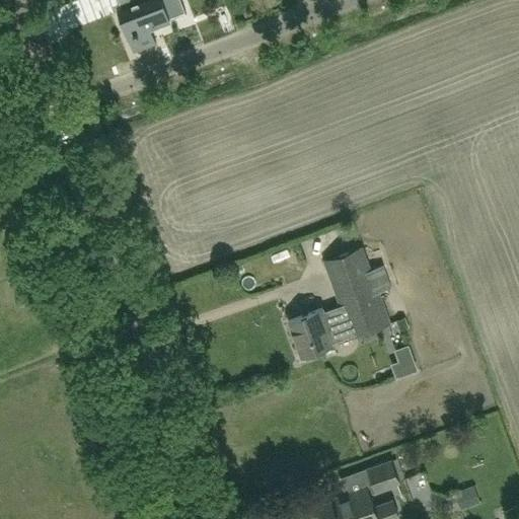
[(129,0),(131,4),(119,8),(135,51),(156,43),(150,26),(170,19),(169,16),(186,10),(181,0),(129,0)]
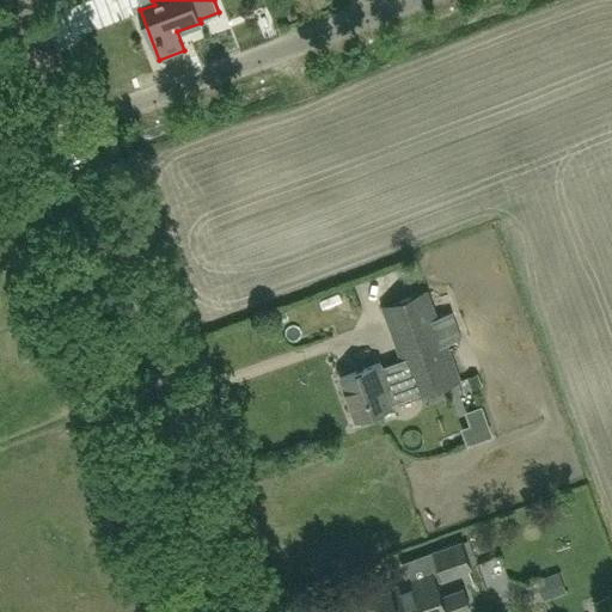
[(451,312),(436,318),(427,292),(383,307),(402,362),(414,396),(414,398),(459,381),(446,344),(461,338),(451,312)]
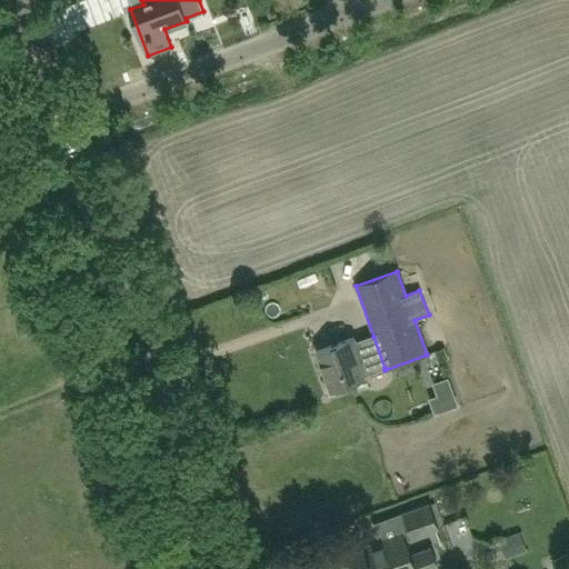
[(373,337),(356,342),(355,338),(318,350),(330,389),(333,388),(336,393),(347,389),(346,383),(365,378),(363,375),(385,368),(373,337)]
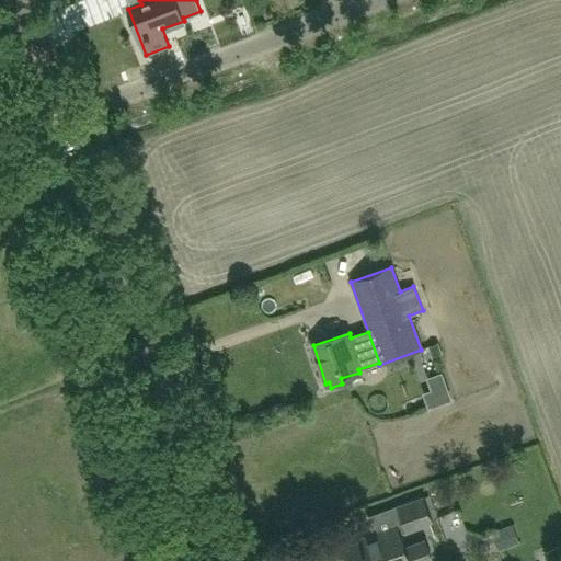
[(432,357),(442,354),(437,342),(427,345),(432,357)]
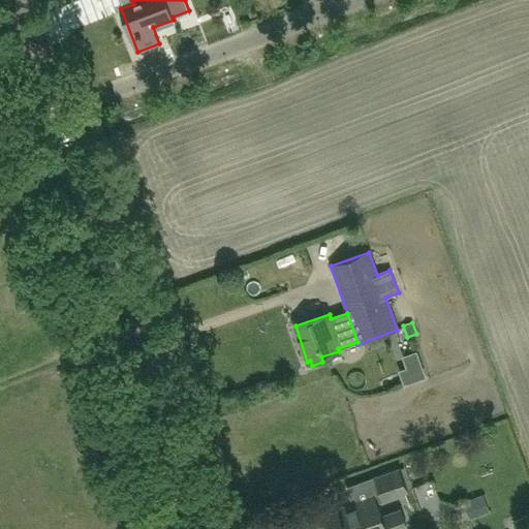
[(416,351),(402,358),(405,367),(397,370),(402,384),(426,376),(416,351)]
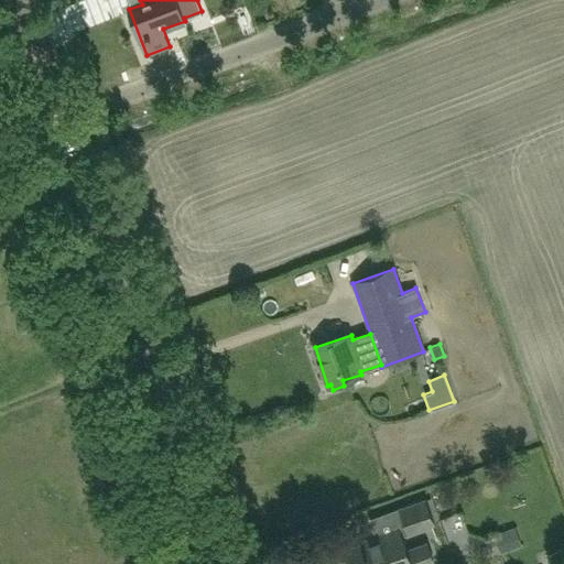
[(425,499),(401,508),(409,531),(433,523),(425,499)]
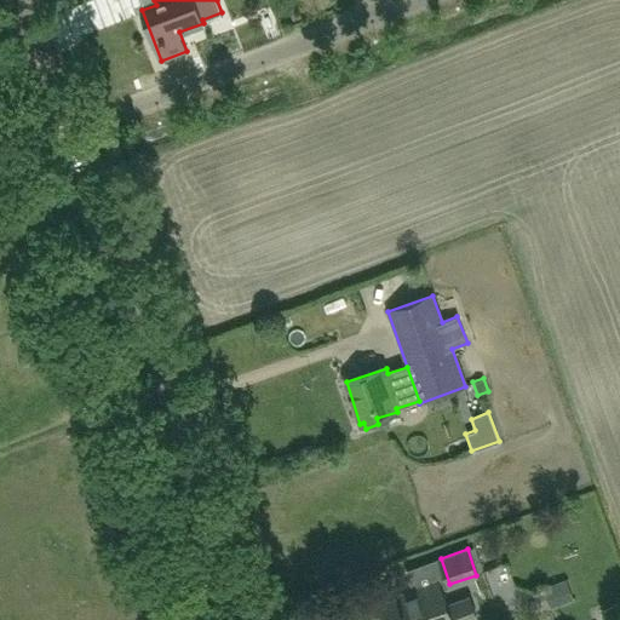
[(567,579),(544,587),(551,608),(574,600),(567,579)]
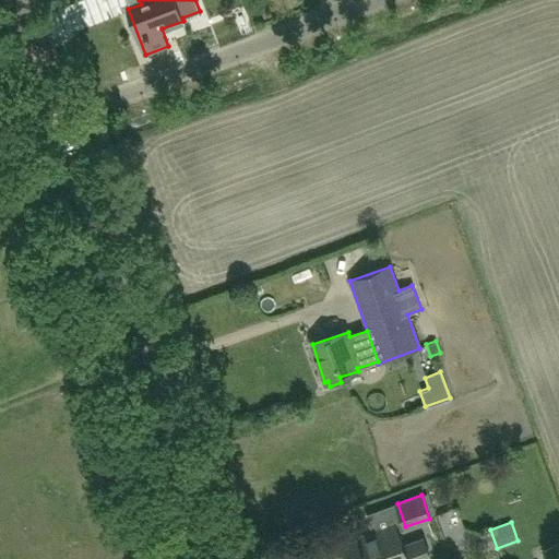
[(424,539),(403,546),(395,523),(369,532),(370,534),(342,544),(346,558),(420,558),(429,556),(424,539)]
